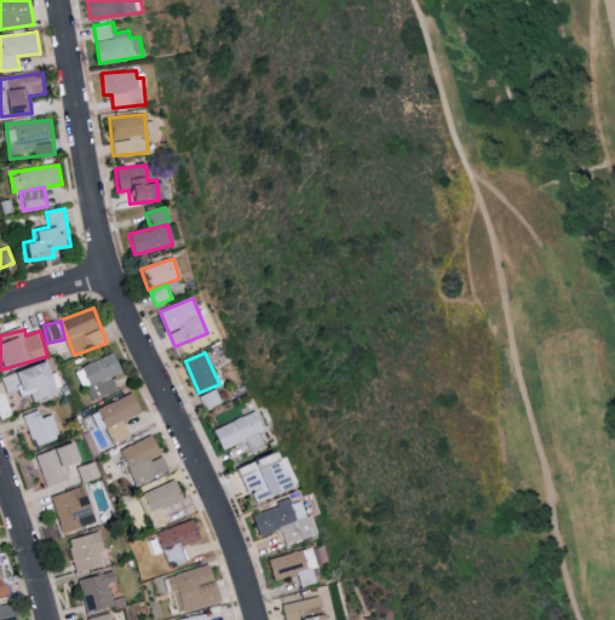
[(120,392),(115,377),(122,374),(116,355),(81,367),(92,401),(120,392)]
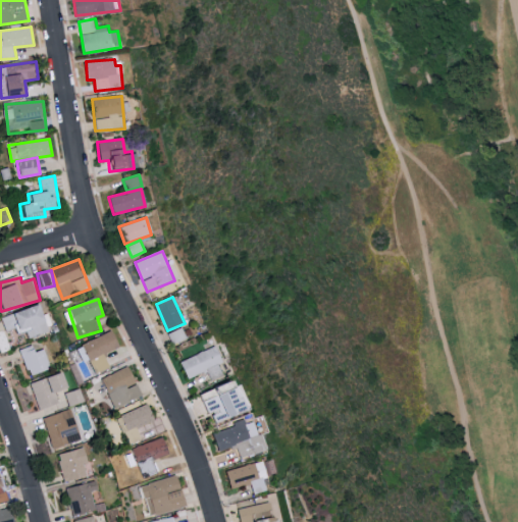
[(2,315),(7,330),(15,328),(17,334),(28,331),(30,338),(53,331),(48,313),(43,315),(40,304),(2,315)]
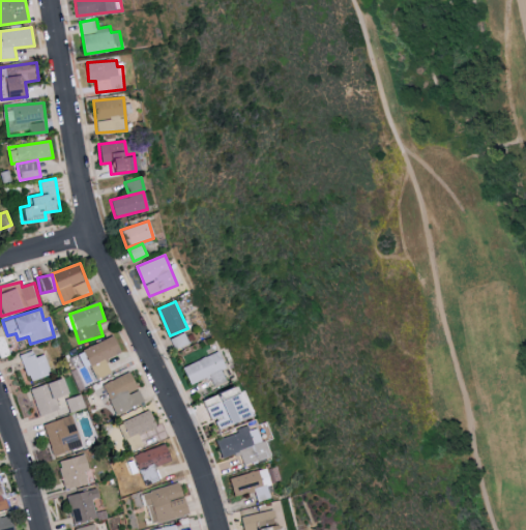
[(191,344),(186,332),(172,339),(177,350),(191,344)]
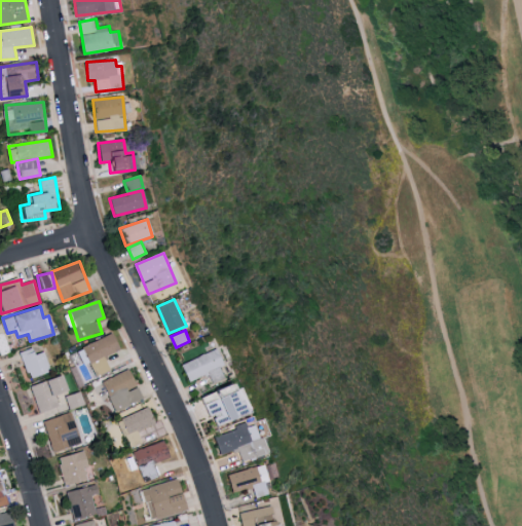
[(97,377),(112,370),(106,357),(121,350),(114,334),(83,347),(97,377)]
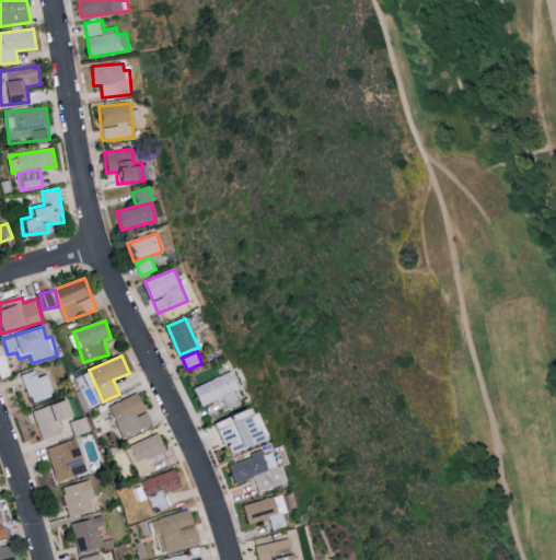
[(37,376),(36,371),(24,374),(31,403),(55,396),(49,374),(37,376)]
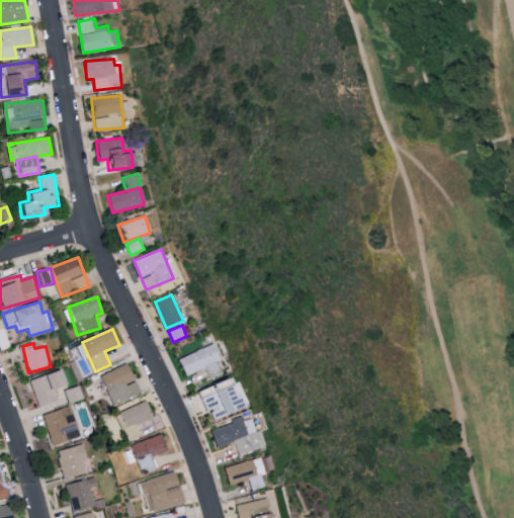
[(205,367),(210,377),(222,372),(217,361),(221,359),(213,343),(179,359),(187,376),(205,367)]
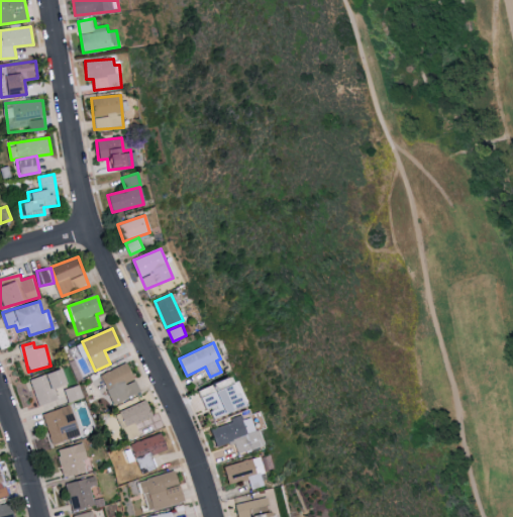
[(141,394),(130,364),(95,376),(100,389),(107,386),(114,404),(141,394)]
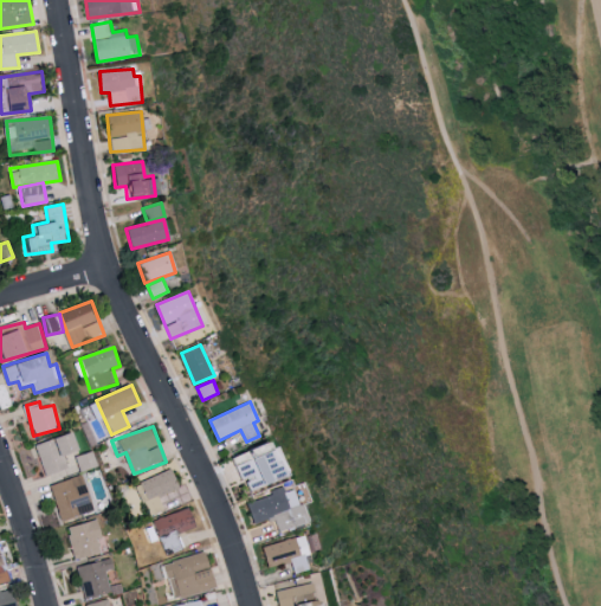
[(70,469),(66,453),(77,451),(72,433),(37,442),(44,475),(70,469)]
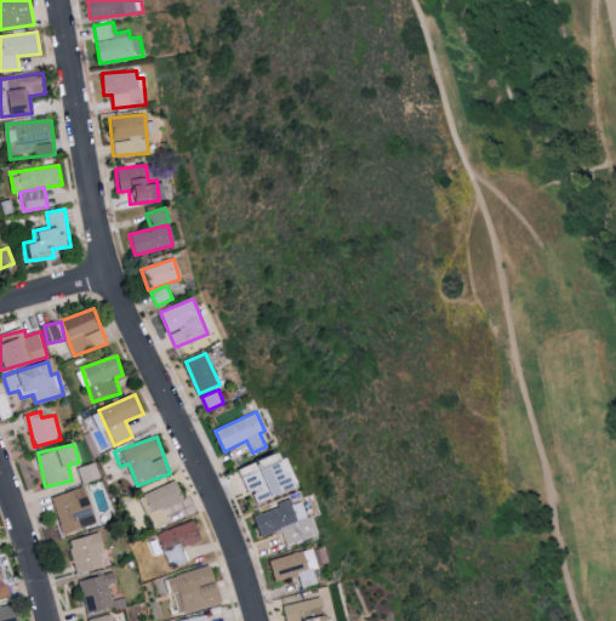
[(295,488),(280,450),(238,467),(252,505),(295,488)]
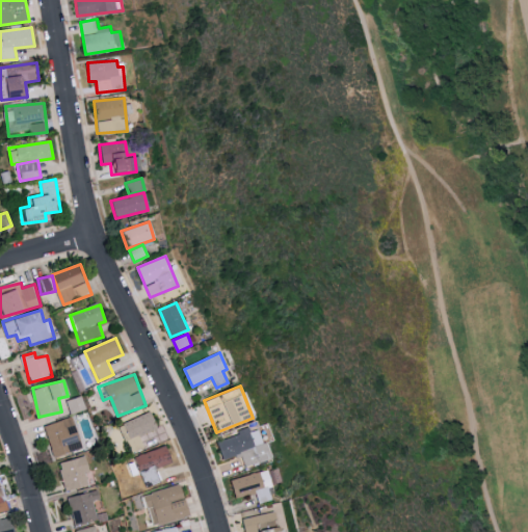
[(87,408),(83,396),(68,400),(72,414),(87,408)]
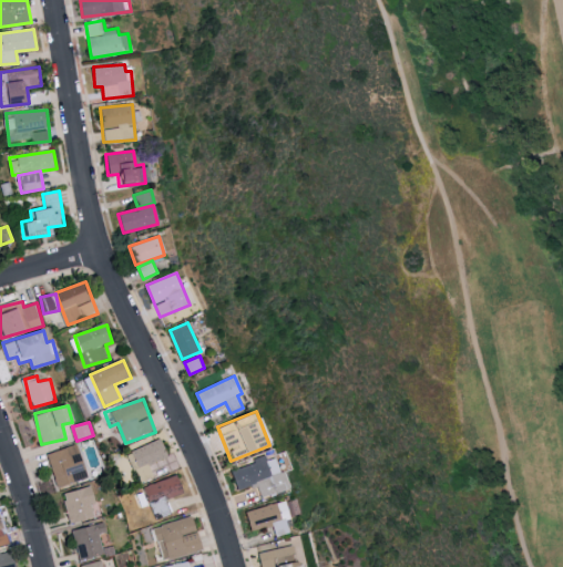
[(131,452),(144,482),(155,477),(150,465),(170,456),(162,439),(131,452)]
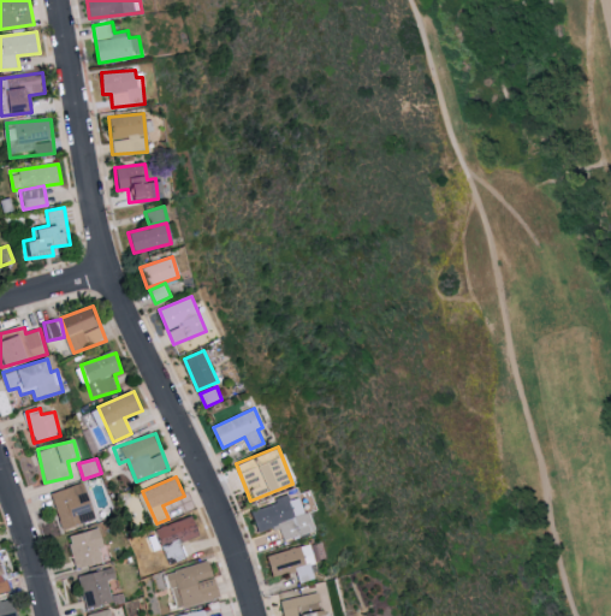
[(98,519),(85,483),(52,493),(64,529),(98,519)]
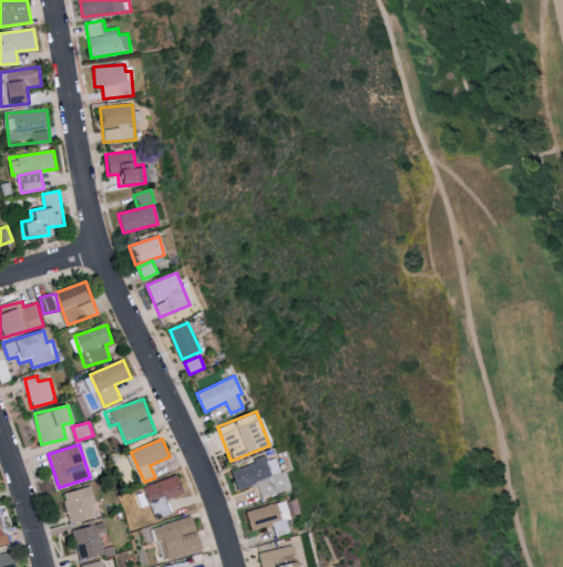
[(262,497),(287,490),(276,455),(232,470),(238,490),(257,484),(262,497)]
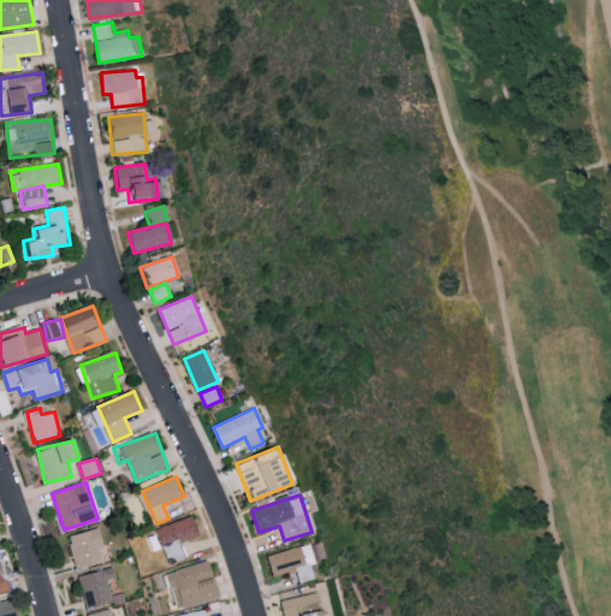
[(164,548),(171,566),(188,558),(183,543),(201,535),(195,517),(148,534),(154,551),(164,548)]
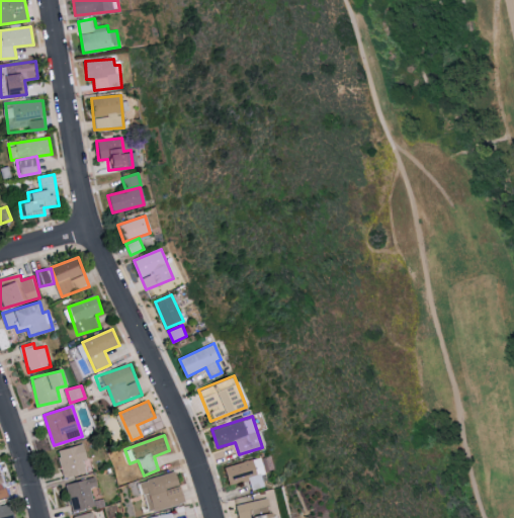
[(88,472),(85,460),(89,459),(86,444),(59,450),(66,478),(88,472)]
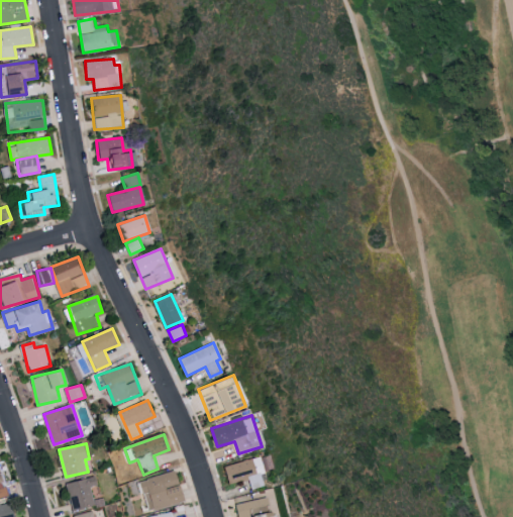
[(224,467),(229,485),(248,479),(251,489),(265,485),(262,475),(265,474),(260,456),(224,467)]
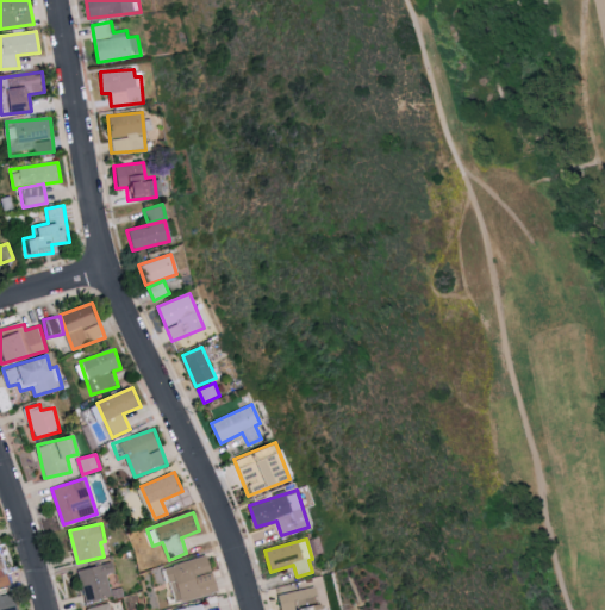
[(0,551),(0,589),(11,586),(2,551),(0,551)]
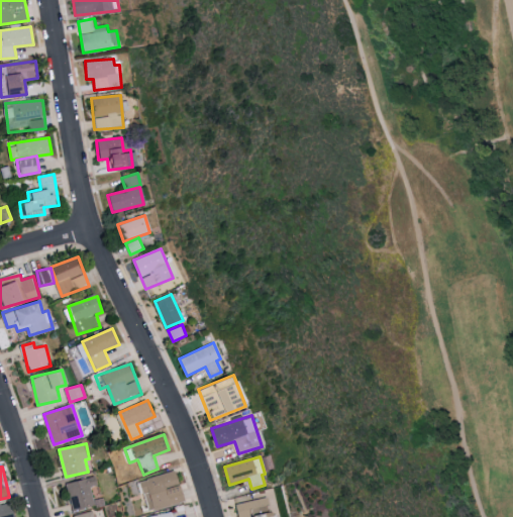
[(150,512),(186,502),(177,471),(141,481),(150,512)]
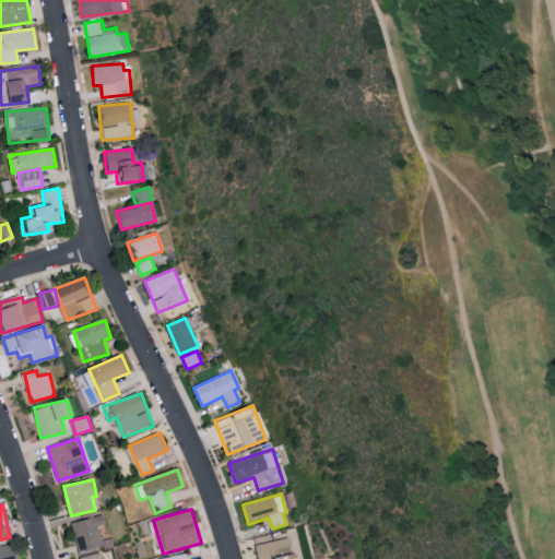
[(79,551),(104,546),(99,526),(106,524),(104,515),(72,522),(79,551)]
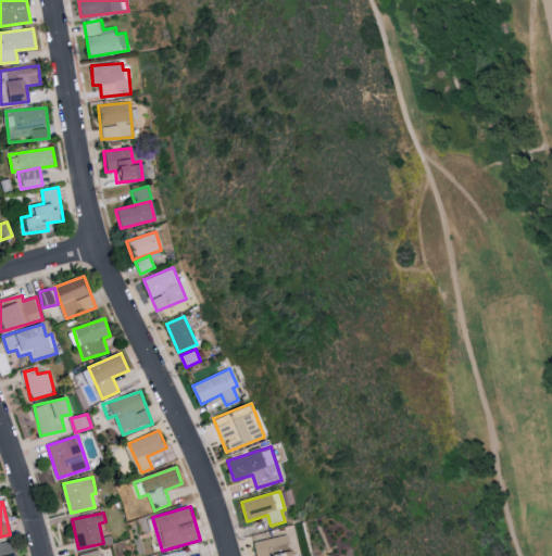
[(295,555),(290,534),(268,539),(254,542),(256,555),(295,555)]
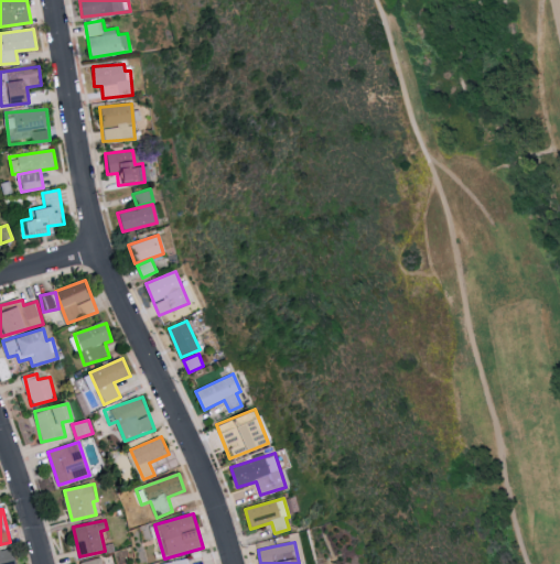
[(0,551),(0,563),(15,563),(13,549),(0,551)]
